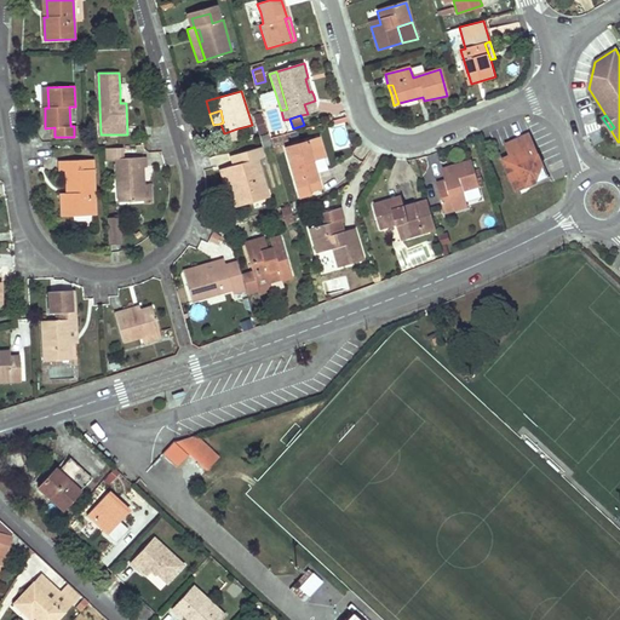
[(263,119),(256,121),(260,136),(262,136),(267,133),(268,133),(263,119)]
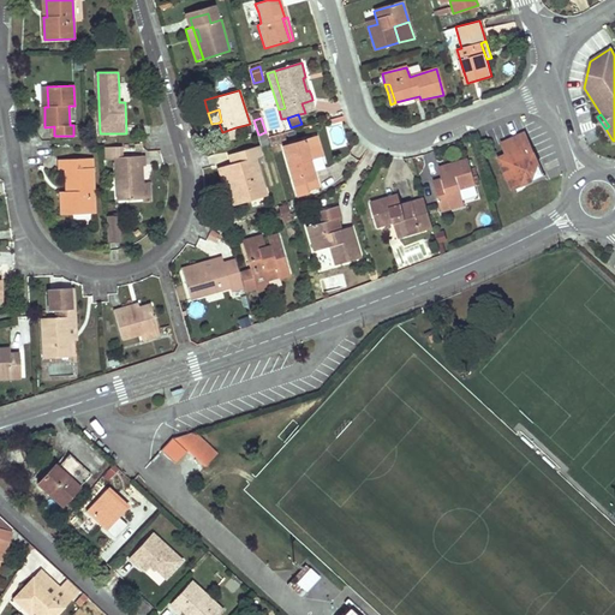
[(236,127),(222,132),(226,142),(239,137),(236,127)]
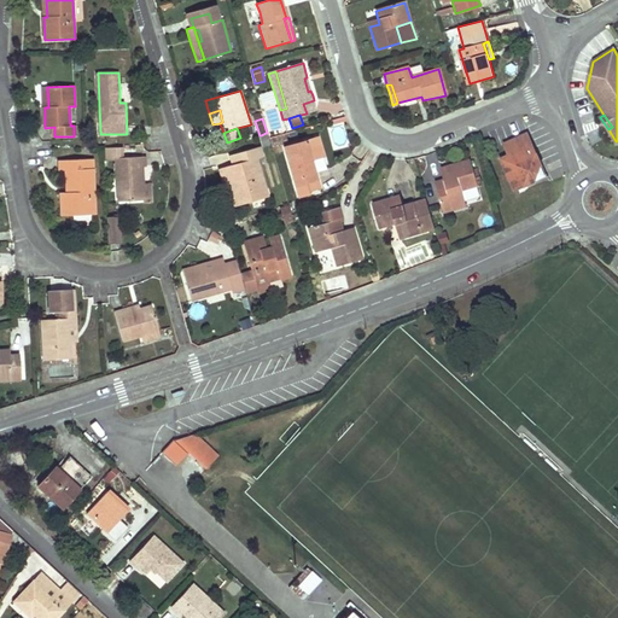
[(511,156),(501,159),(516,190),(535,181),(542,164),(534,149),(526,134),(505,145),(511,156)]
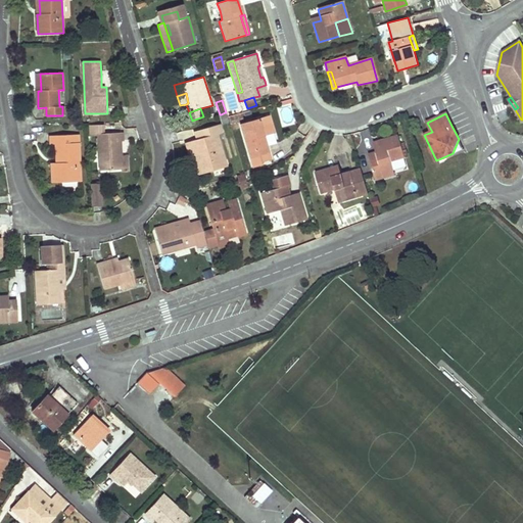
[(242,123),(240,115),(230,117),(232,127),(238,126),(237,124),(242,123)]
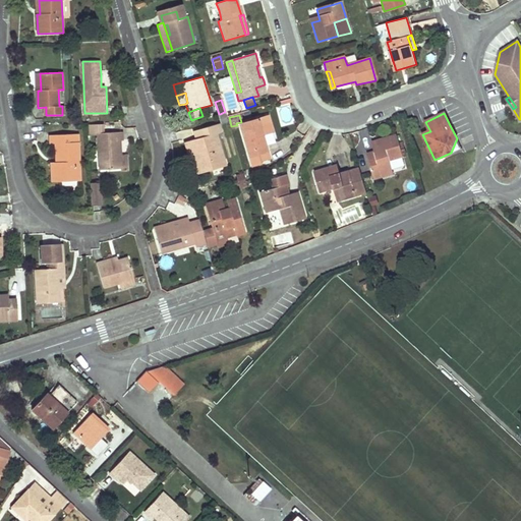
[(263,134),(274,131),(271,122),(269,116),(239,125),(240,127),(252,167),(262,164),(262,161),(259,156),(269,153),(263,134)]
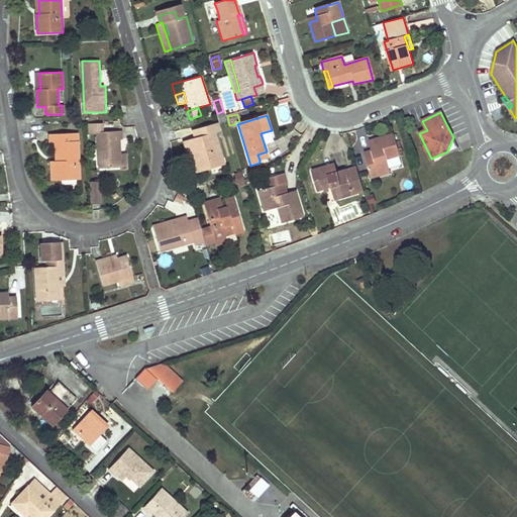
[(95,122),(95,133),(97,132),(104,132),(103,122),(95,122)]
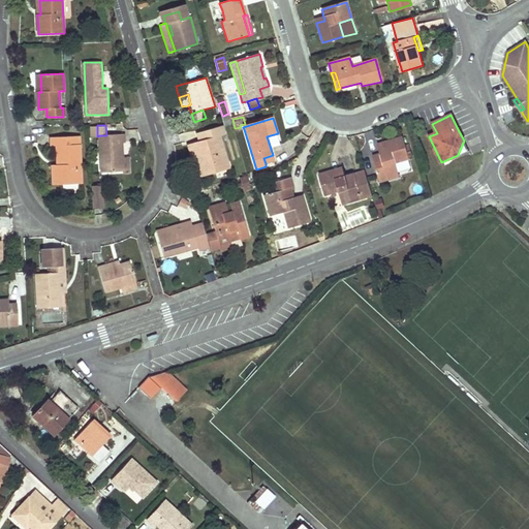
[(199,143),(193,145),(203,176),(215,172),(214,167),(228,162),(220,136),(225,135),(222,127),(208,131),(210,139),(199,143)]
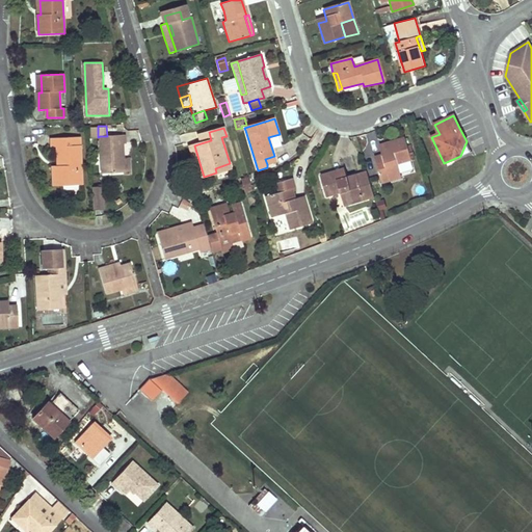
[(209,132),(198,135),(201,143),(211,140),(209,132)]
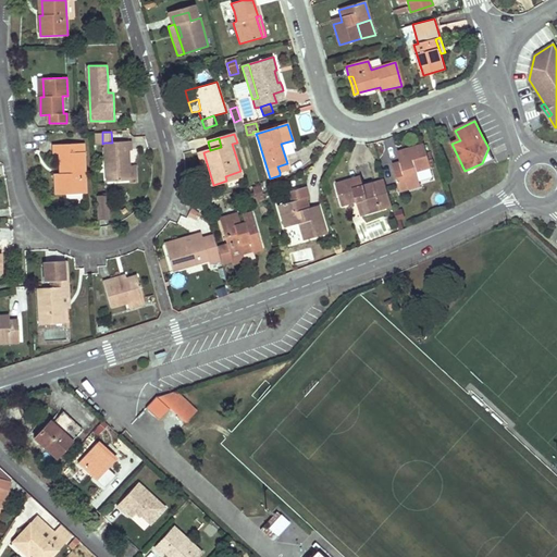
[(112,143),(104,143),(107,182),(130,181),(127,151),(131,151),(131,141),(112,143)]
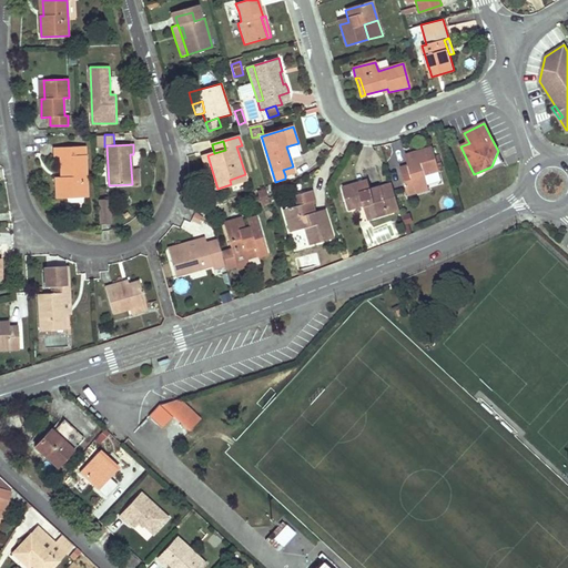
[(85,198),(84,146),(56,148),(56,156),(61,158),(61,169),(62,178),(58,178),(58,188),(64,188),(63,199),(85,198)]
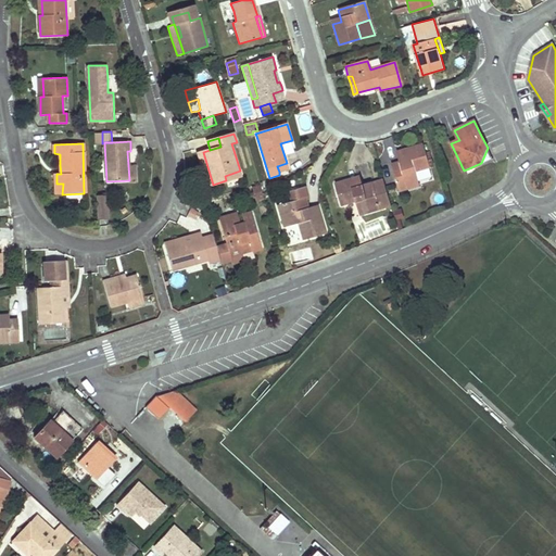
[(400,162),(392,164),(400,190),(419,185),(416,172),(430,167),(422,144),(412,148),(402,151),(404,161),(400,162)]
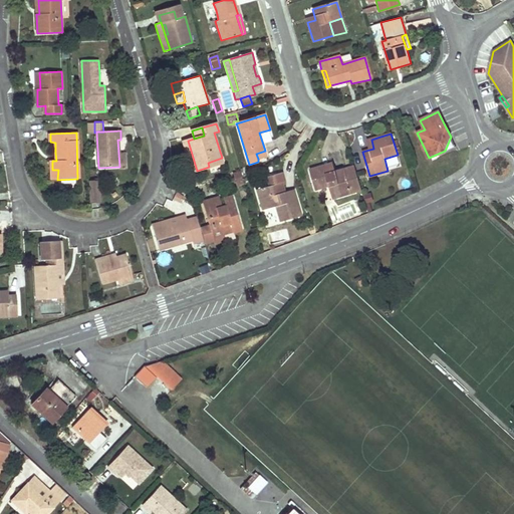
[(121,147),(120,140),(117,140),(119,167),(120,169),(129,169),(127,154),(121,154),(121,147)]
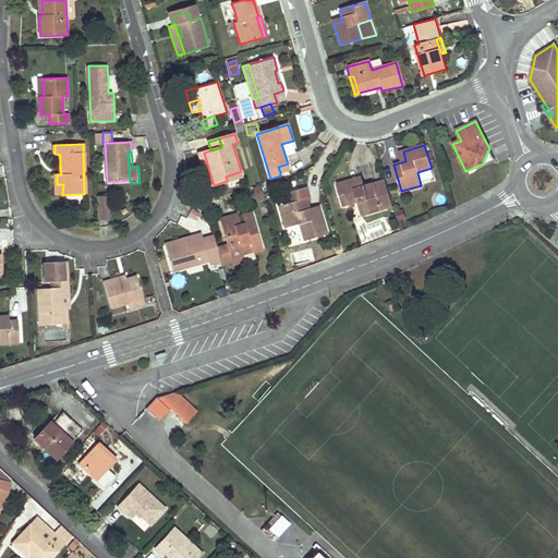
[(214,185),(204,153),(198,154),(204,173),(208,187),(214,185)]
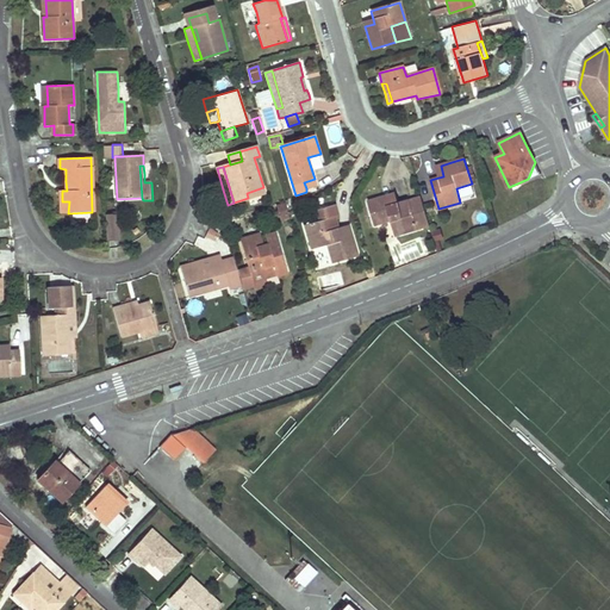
[(306,188),(317,185),(315,179),(304,182),(306,188)]
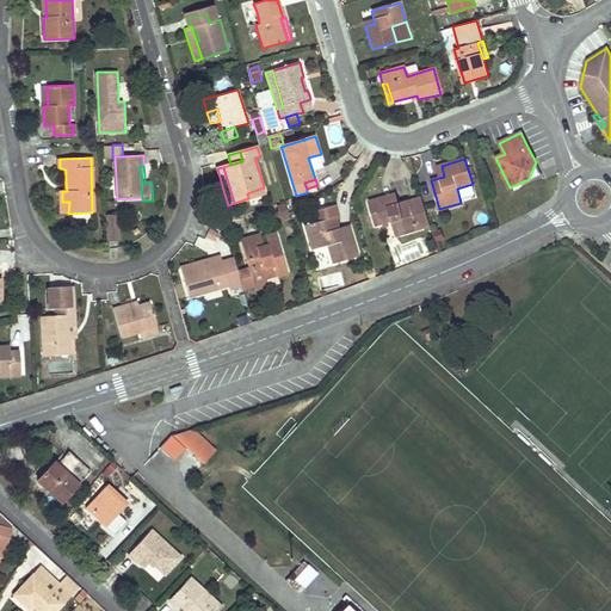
[(264,187),(247,193),(248,198),(265,193),(264,187)]
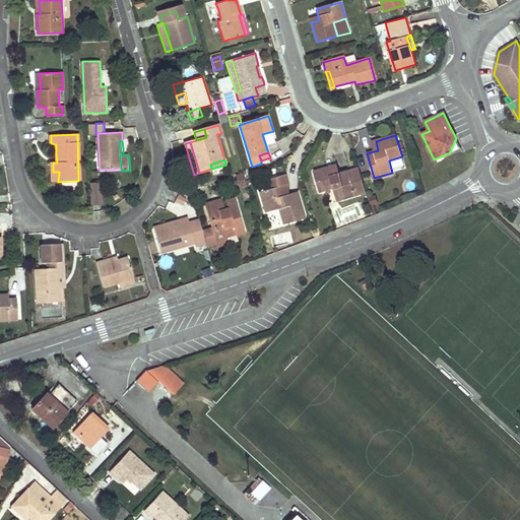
[(337,165),(327,169),(330,177),(339,174),(337,165)]
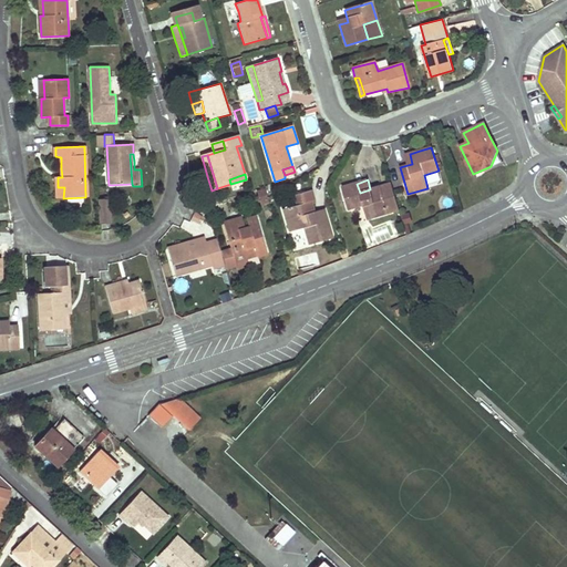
[(350,186),(342,188),(349,209),(364,205),(368,219),(399,209),(390,184),(370,189),(360,193),(357,184),(350,186)]
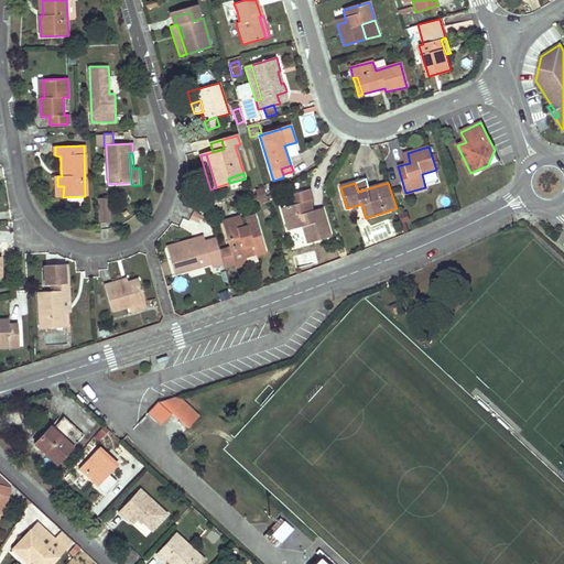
[(267,198),(263,188),(257,191),(259,201),(267,198)]
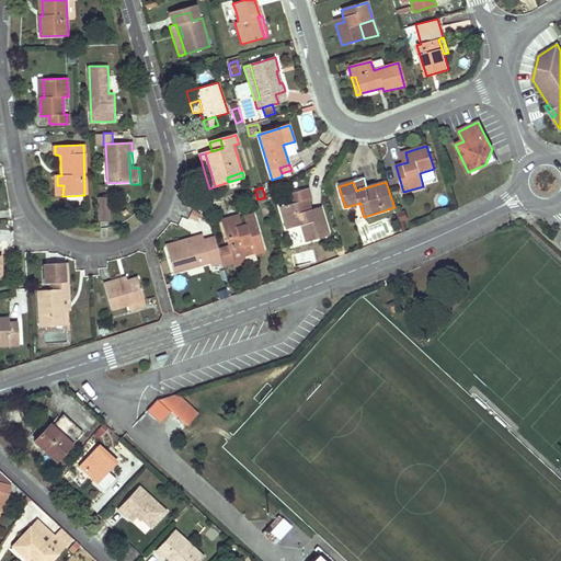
[(295,204),(281,207),(286,227),(301,222),(305,241),(329,235),(322,210),(312,214),(311,209),(308,198),(311,198),(310,194),(308,189),(292,193),(295,204)]
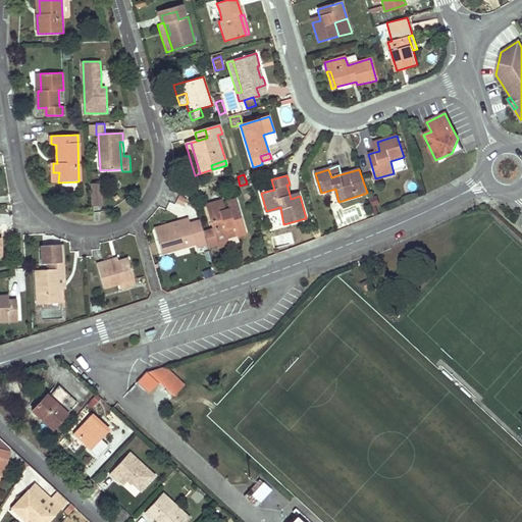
[(91,188),(92,206),(101,205),(100,187),(91,188)]
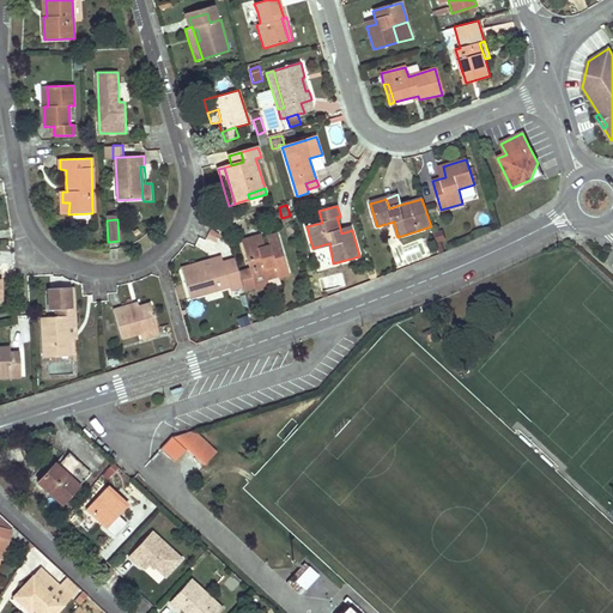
[(208,235),(219,238),(220,235),(217,234),(218,230),(212,228),(208,235)]
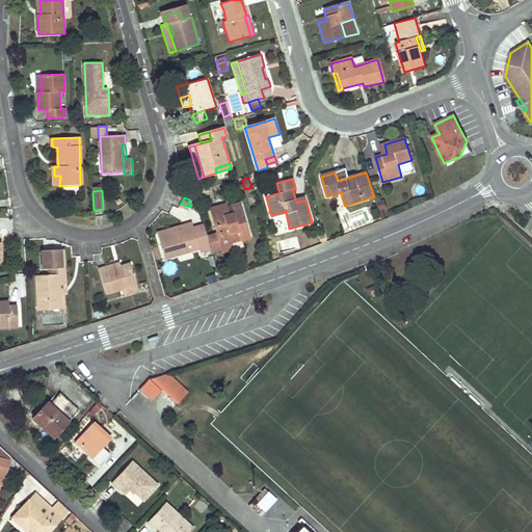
[(220,248),(219,245),(232,242),(231,238),(241,236),(242,240),(250,238),(241,203),(232,205),(234,213),(230,214),(223,215),(221,205),(216,207),(209,208),(216,233),(208,235),(212,250),(220,248)]
